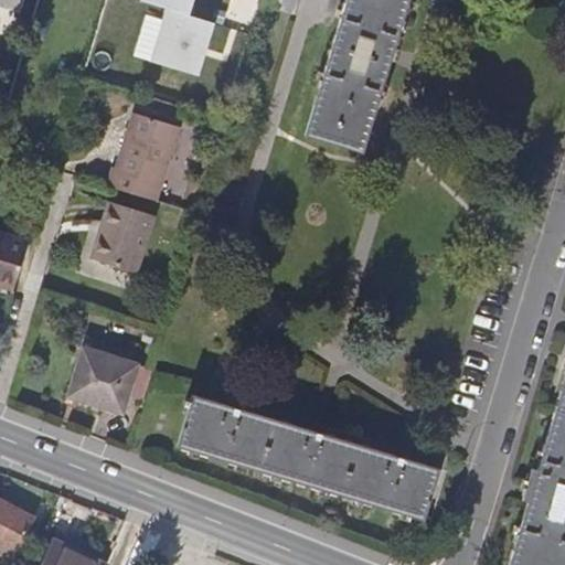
[(150,0),(168,6),(189,12),(192,0),(150,0)]
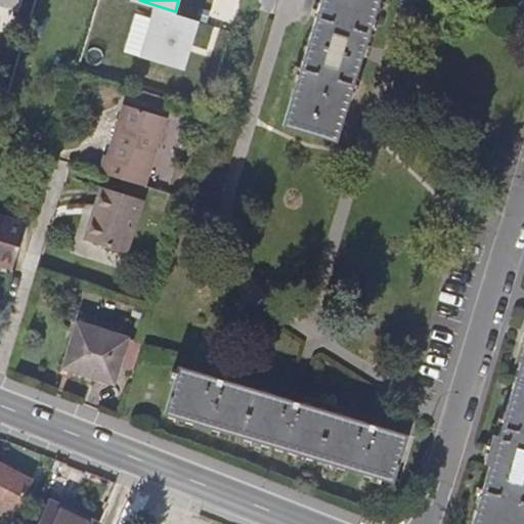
[(274,0),(245,0),(241,13),(268,23),(274,0)]
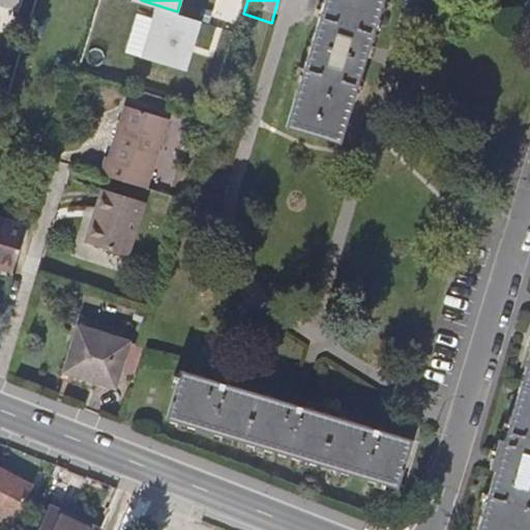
[(325,0),(285,128),(337,145),(382,0),(325,0)]
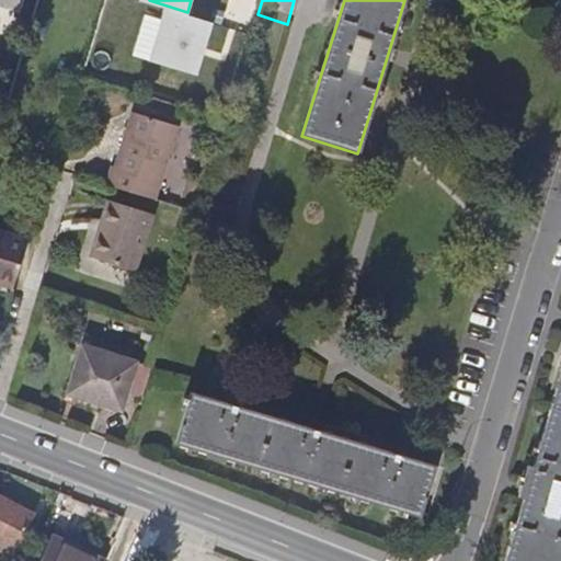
[(187,12),(167,6),(151,57),(196,71),(202,55),(199,52),(204,37),(207,36),(213,20),(187,12)]
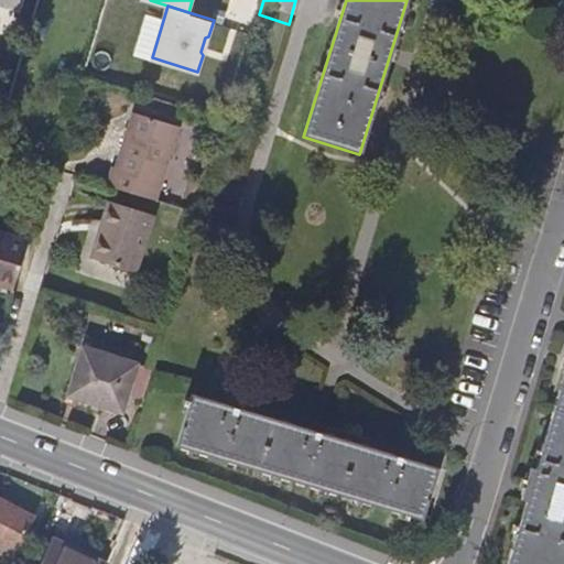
[(117,166),(110,185),(156,201),(180,128),(137,114),(120,167),(117,166)]
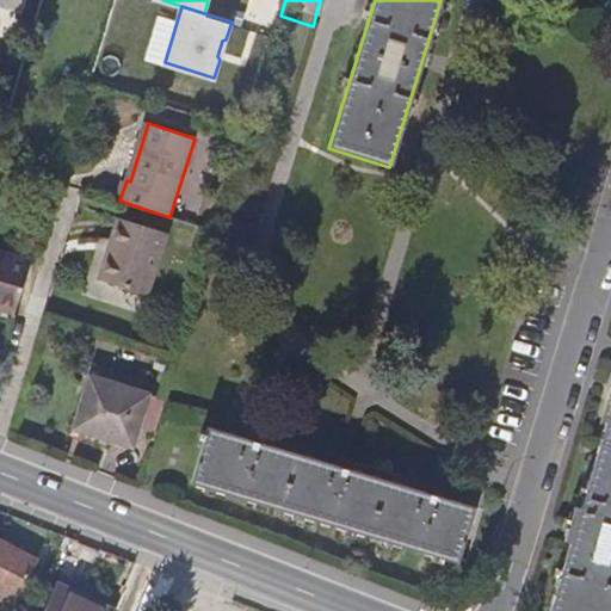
[(99,279),(148,295),(167,233),(118,218),(99,279)]
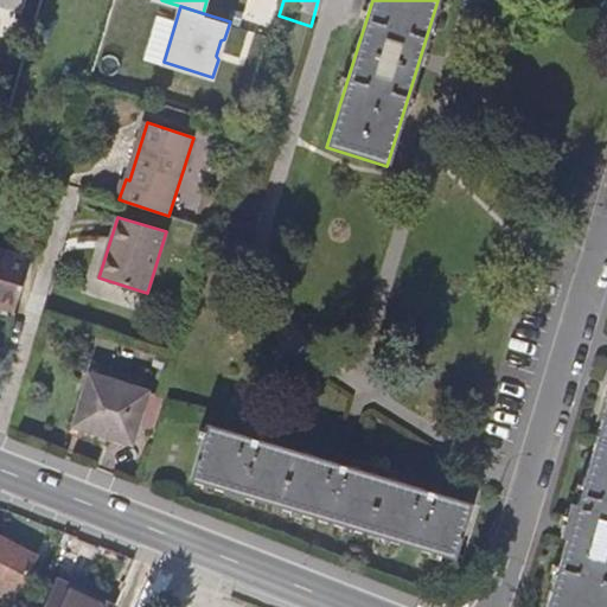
[(0,318),(14,323),(29,272),(0,262),(0,318)]
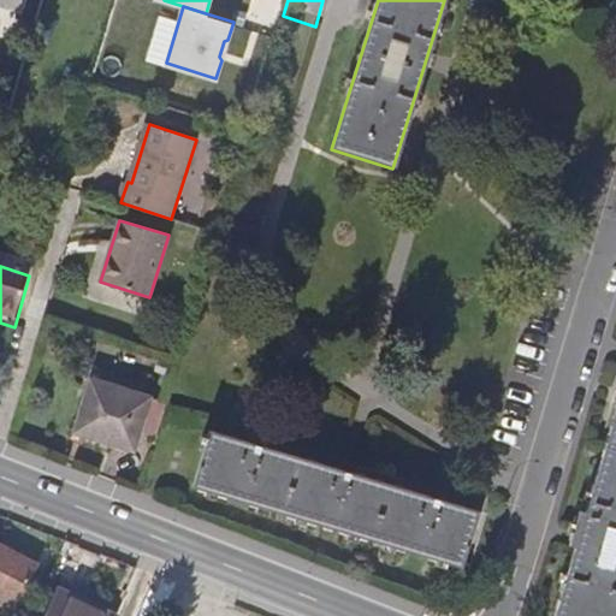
[(149,391),(93,373),(77,425),(132,443),(149,391)]
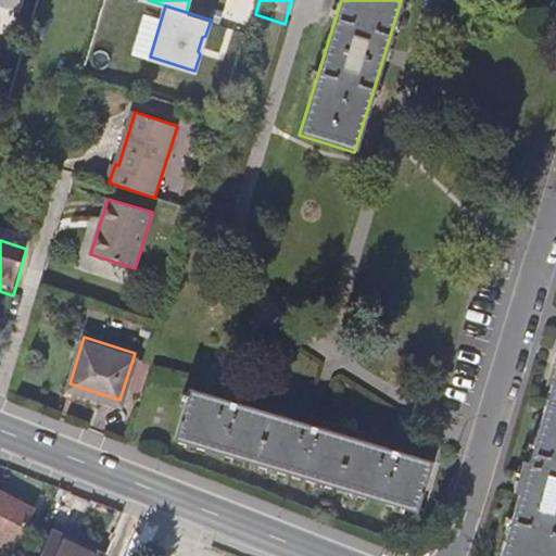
[(523,454),(518,472),(525,474),(519,491),(500,555),(555,555),(555,364),(529,455),(523,454)]
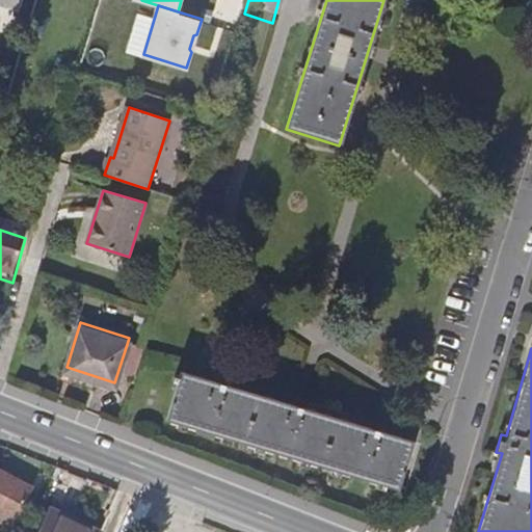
[(420,443),(188,372),(174,420),(405,491),(420,443)]
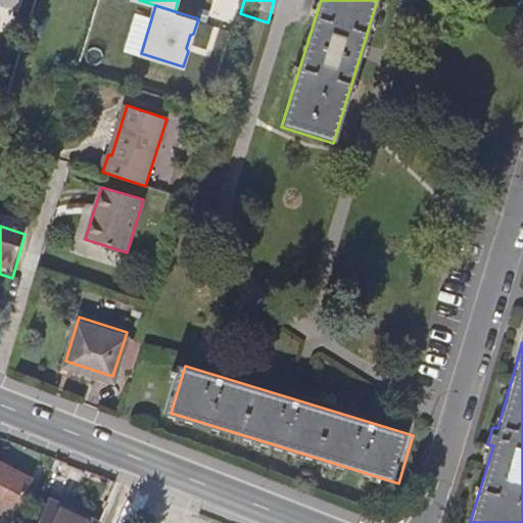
[(493,445),(487,444),(484,443),(480,459),(488,462),(493,445)]
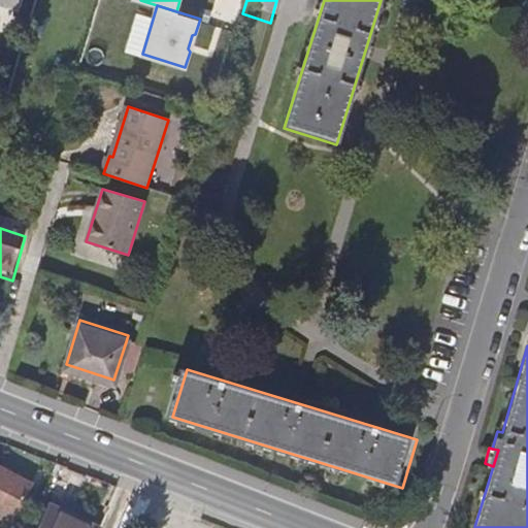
[(33,480),(0,464),(0,504),(19,513),(33,480)]
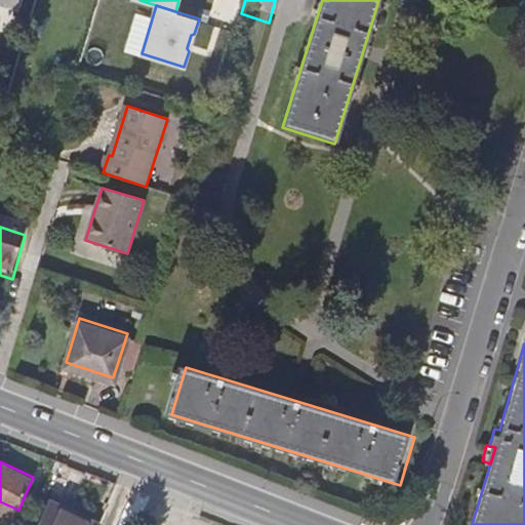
[(93,524),(53,509),(46,524),(93,524)]
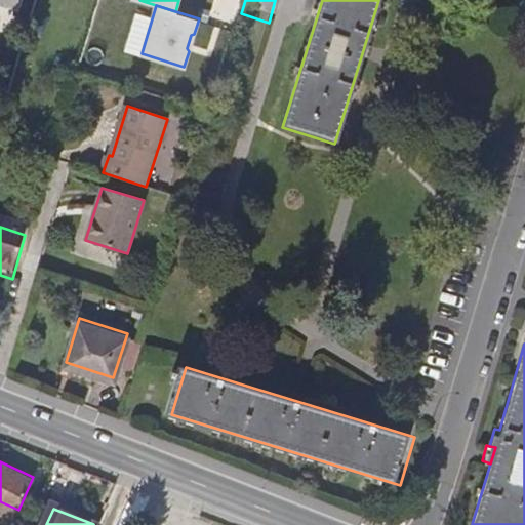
All buildings are outlined.
